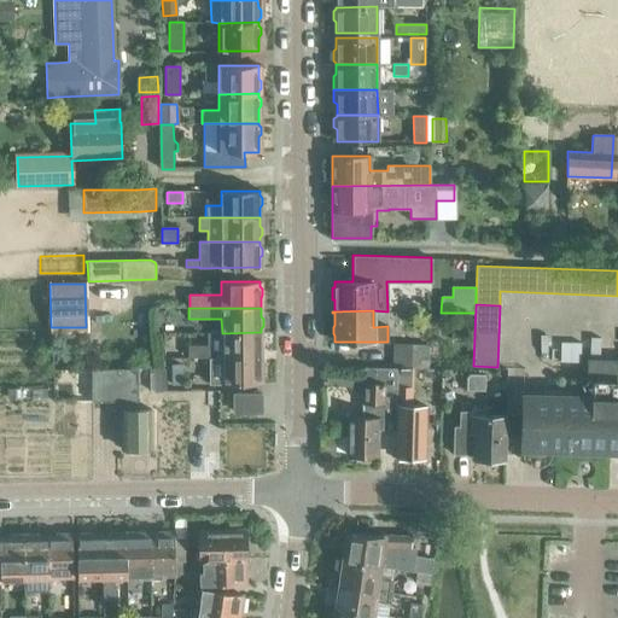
[(452,322),(452,340),(468,342),(470,324),(452,322)]
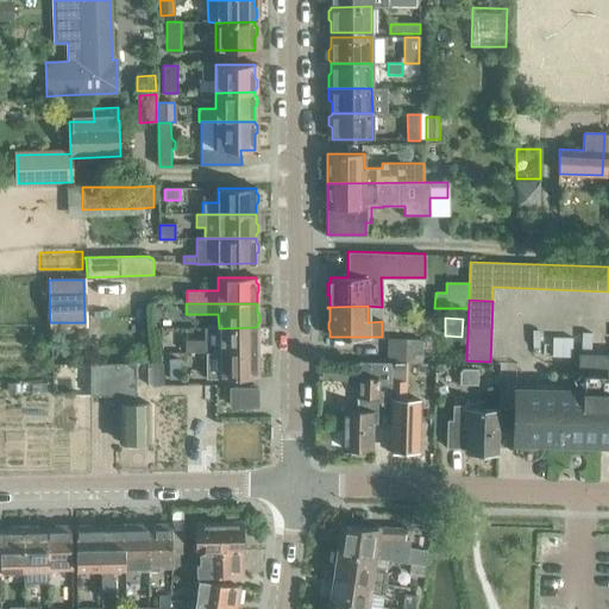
[(184,353),(190,353),(257,353),(257,344),(259,340),(259,334),(257,331),(257,327),(219,328),(203,328),(203,339),(184,340),(184,353)]
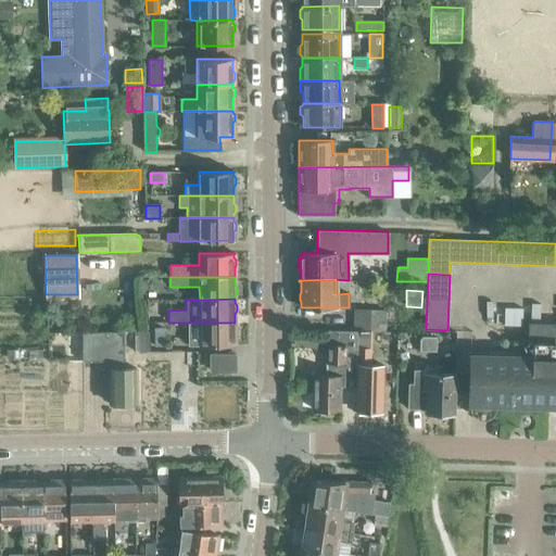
[(504,323),(522,324),(522,307),(505,306),(504,323)]
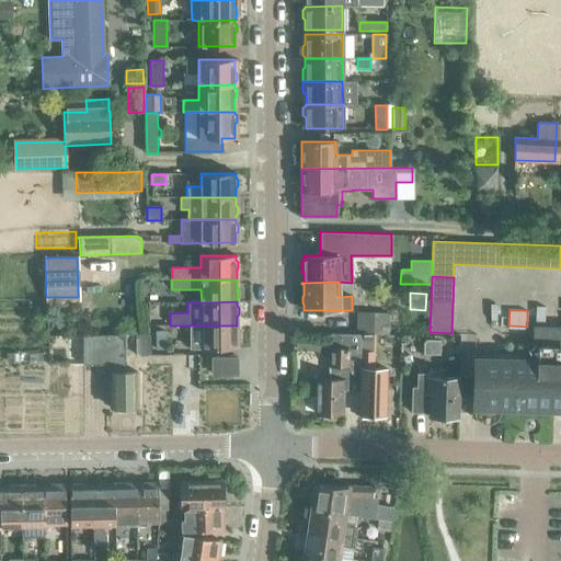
[(388,335),(389,313),(358,313),(358,334),(388,335)]
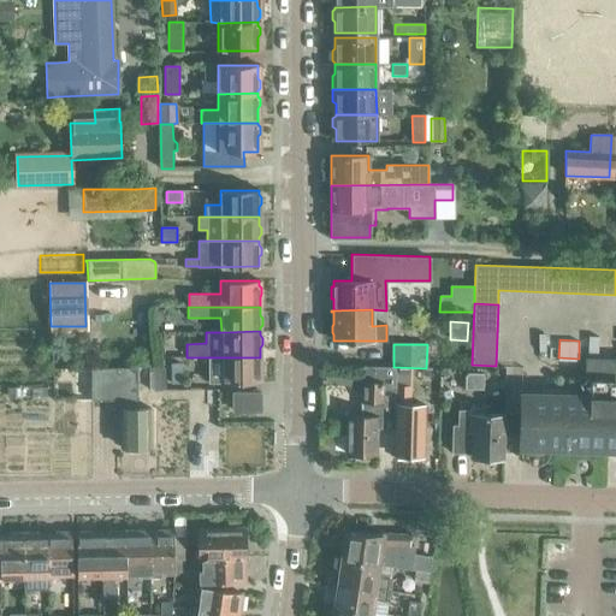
[(153,356),(142,356),(142,367),(153,367),(153,356)]
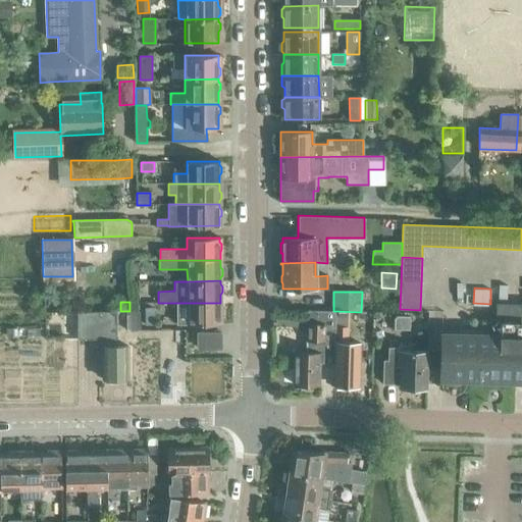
[(220,309),(220,303),(163,303),(163,311),(174,311),(188,311),(188,324),(220,323),(220,320),(222,317),(222,312),(220,309)]
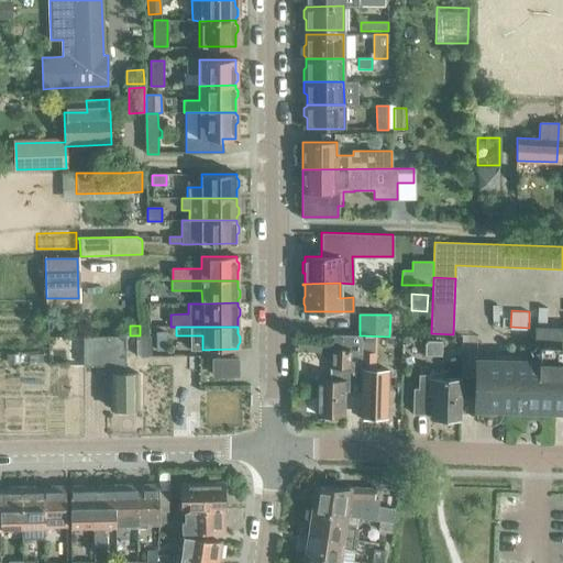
[(533,362),(476,360),(474,408),(562,410),(562,327),(534,327),(533,362)]
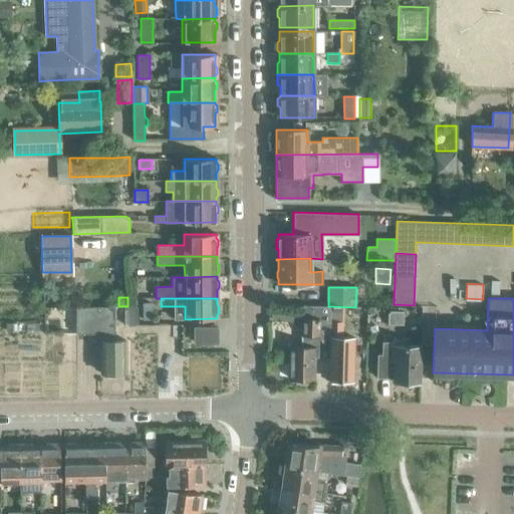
[(151,303),(143,303),(143,320),(151,320),(151,303)]
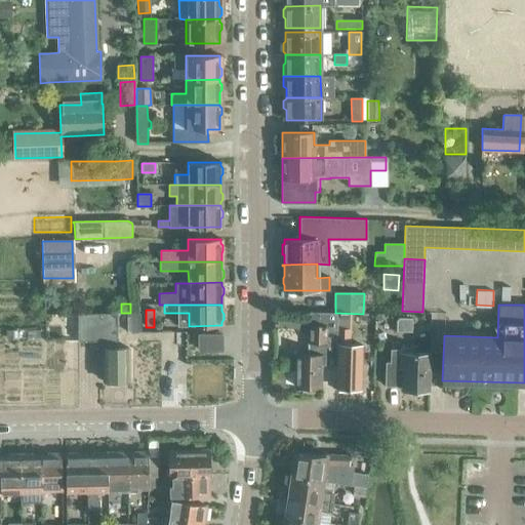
[(309,313),(279,312),(279,326),(309,326),(309,313)]
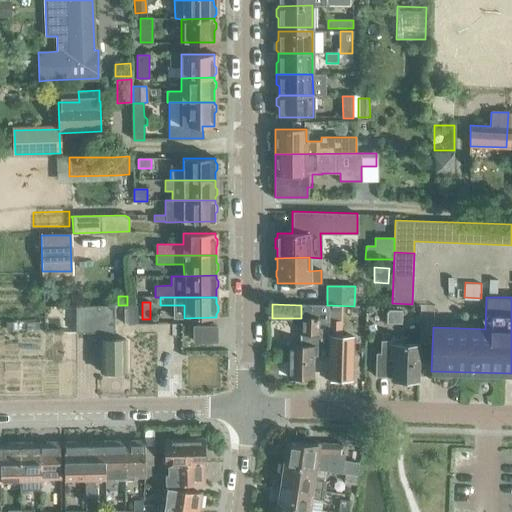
[(122,371),(125,371),(125,339),(114,339),(114,305),(75,306),(75,332),(96,332),(96,366),(101,366),(101,371),(110,371),(110,374),(122,374),(122,371)]
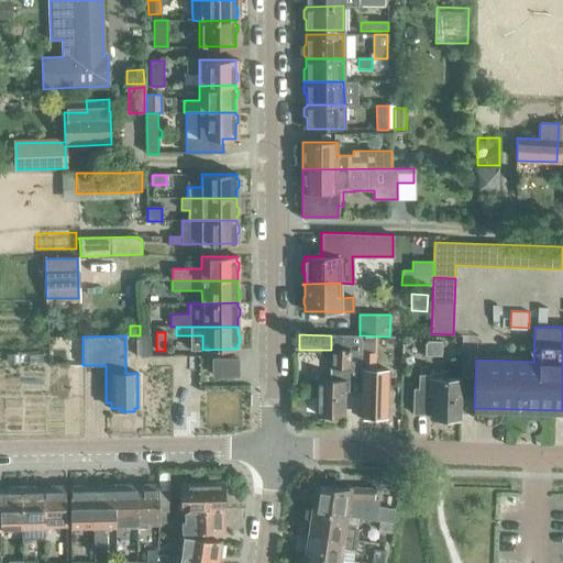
[(331,350),(331,381),(318,379),(317,415),(321,415),(322,418),(335,418),(335,415),(343,416),(344,392),(349,392),(349,367),(361,367),(362,335),(360,335),(331,335),(331,350)]
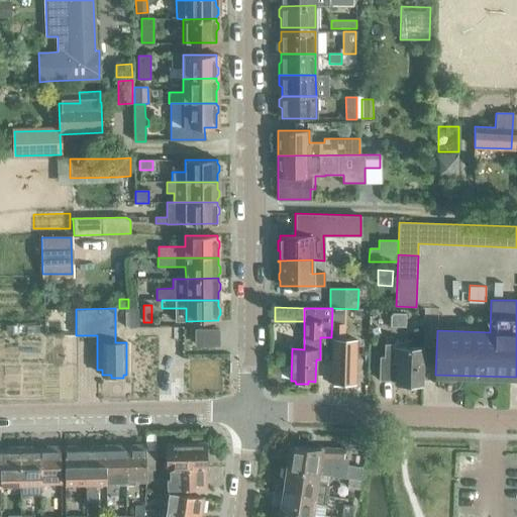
[(139,327),(138,309),(129,309),(129,327),(139,327)]
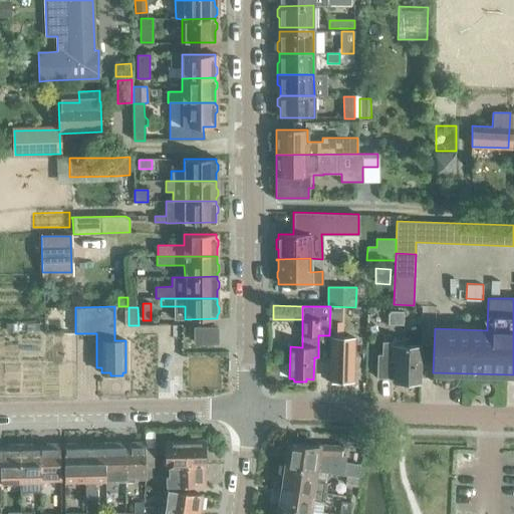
[(404,324),(405,311),(390,311),(389,324),(404,324)]
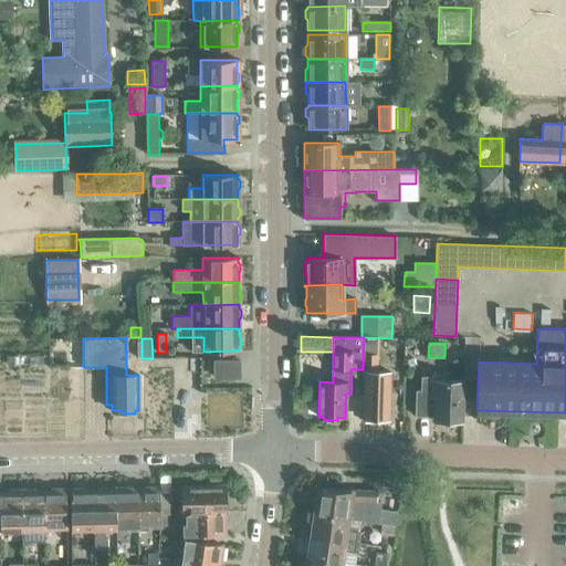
[(364,371),(376,373),(377,355),(365,354),(364,371)]
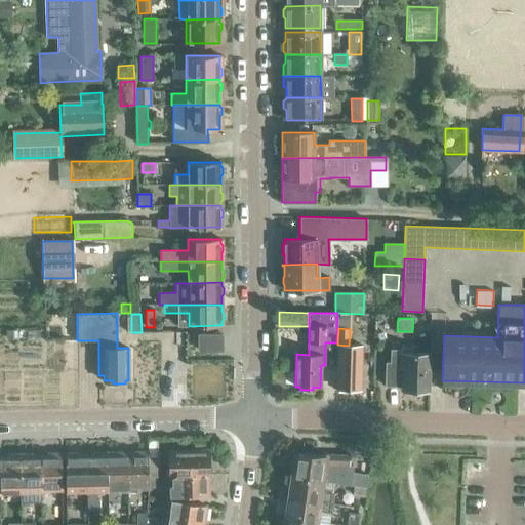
[(5,330),(5,338),(16,338),(16,330),(5,330)]
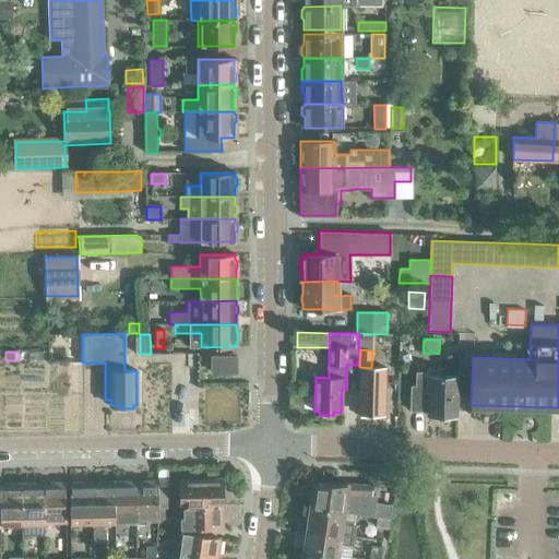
[(211,356),(211,372),(236,372),(236,356),(211,356)]
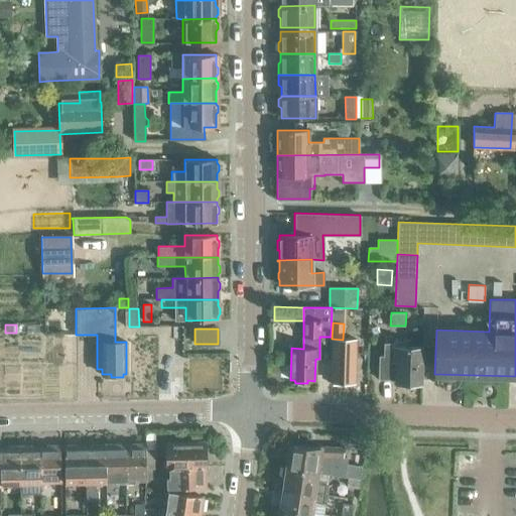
[(344,339),(343,340),(332,339),(330,381),(333,381),(333,384),(344,384),(344,381),(355,382),(356,352),(356,342),(356,340),(344,339)]
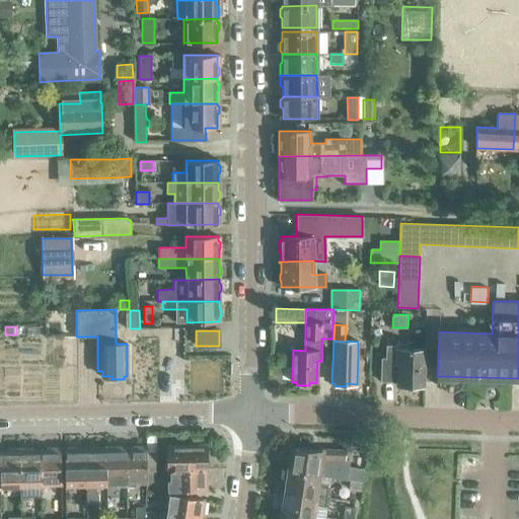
[(422,385),(424,385),(425,349),(408,349),(408,343),(394,343),(394,346),(385,346),(385,359),(381,359),(380,381),(397,381),(397,385),(411,385),(413,388),(420,388),(422,385)]
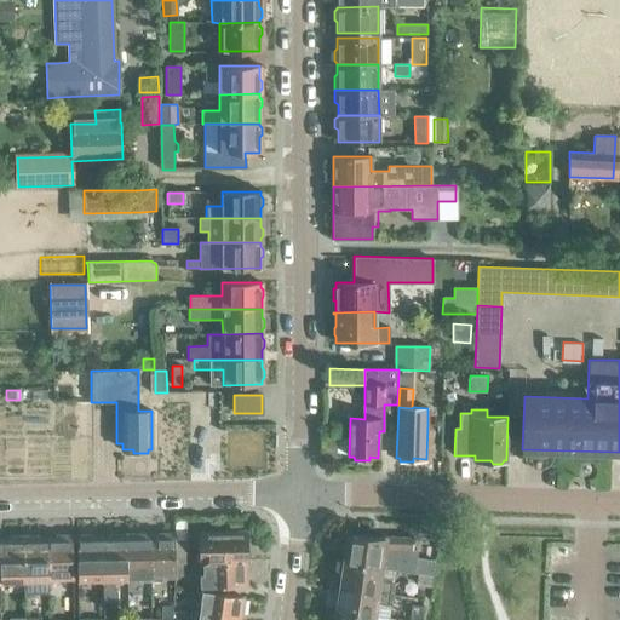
[(321,459),(332,459),(332,440),(344,440),(344,423),(343,423),(325,422),(325,423),(322,423),(321,459)]
